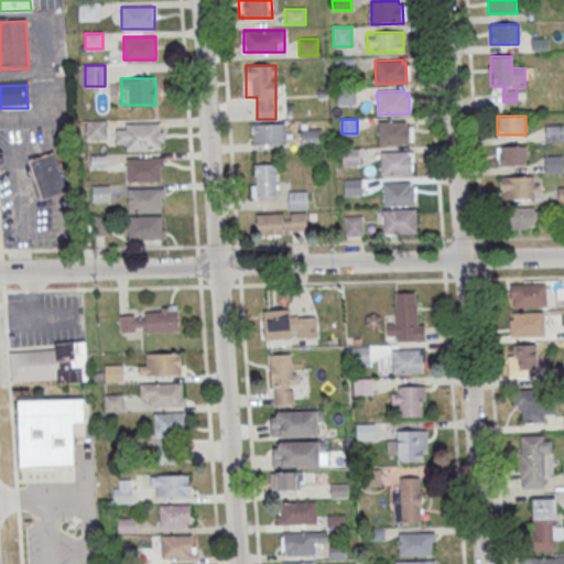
[(106,139),(106,120),(87,120),(87,139),(106,139)]
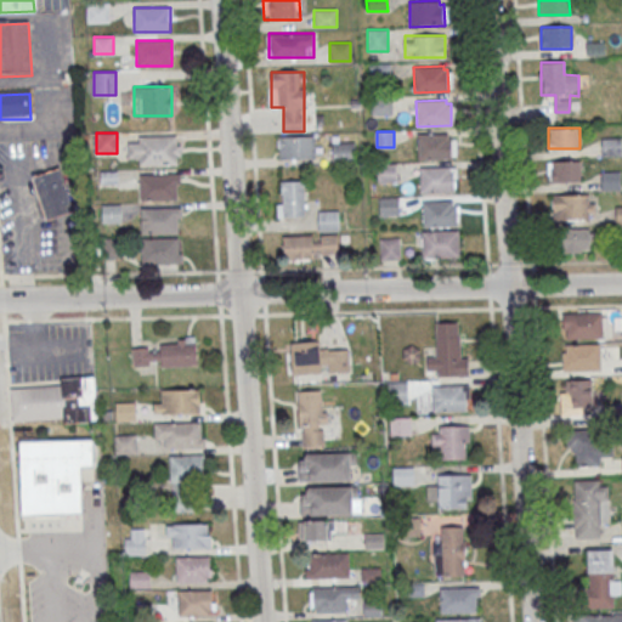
[(417,134),(418,159),(452,158),(452,137),(447,137),(447,133),(417,134)]
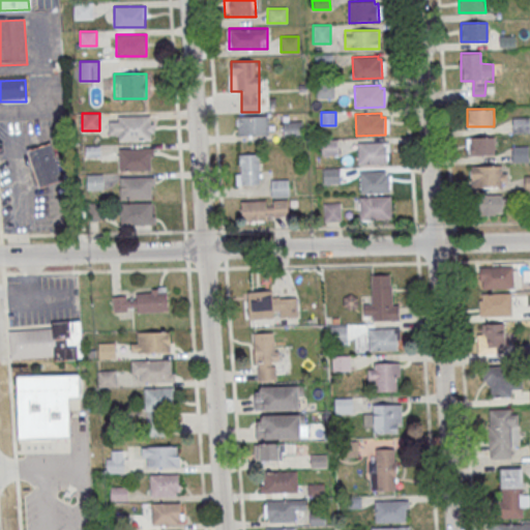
[(153,116),(109,116),(109,140),(153,140),(153,116)]
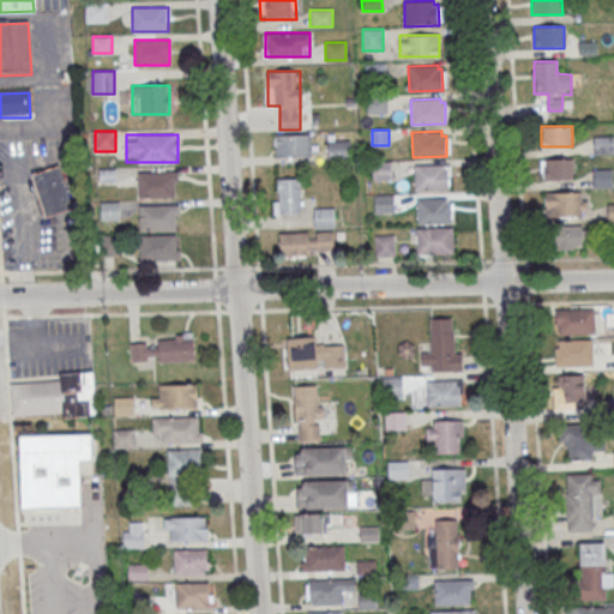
[(275,134),(275,156),(311,156),(311,134),(275,134)]
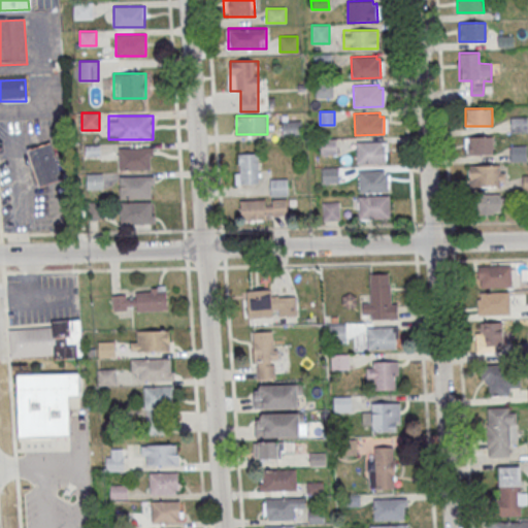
[(510,132),(527,132),(527,116),(510,117),(510,132)]
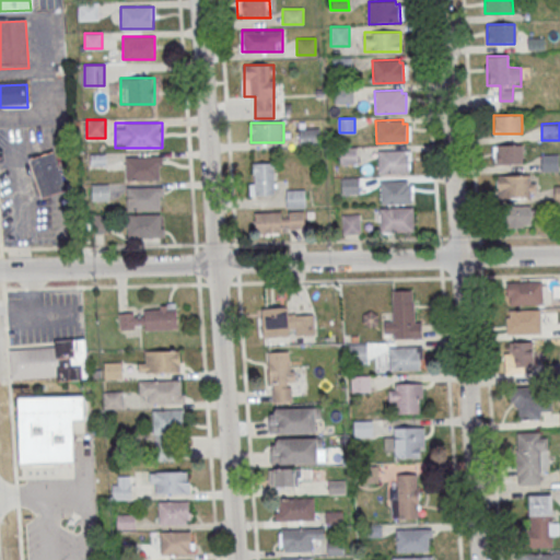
[(300,146),(319,146),(319,128),(300,128),(300,146)]
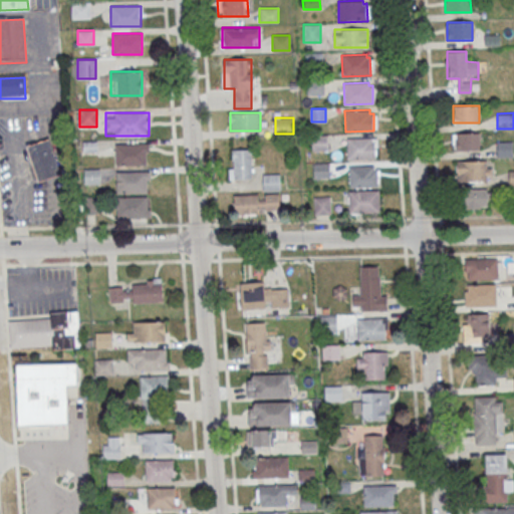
[(453,151),(480,151),(480,133),(453,133),(453,151)]
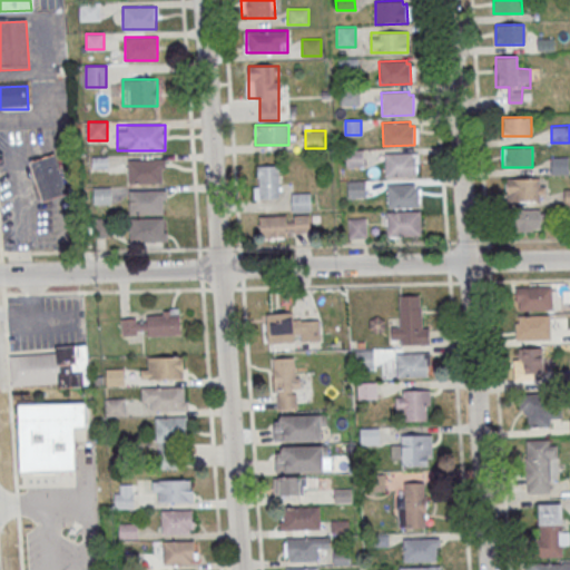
[(384,154),(385,177),(416,176),(415,156),(412,156),(412,153),(384,154)]
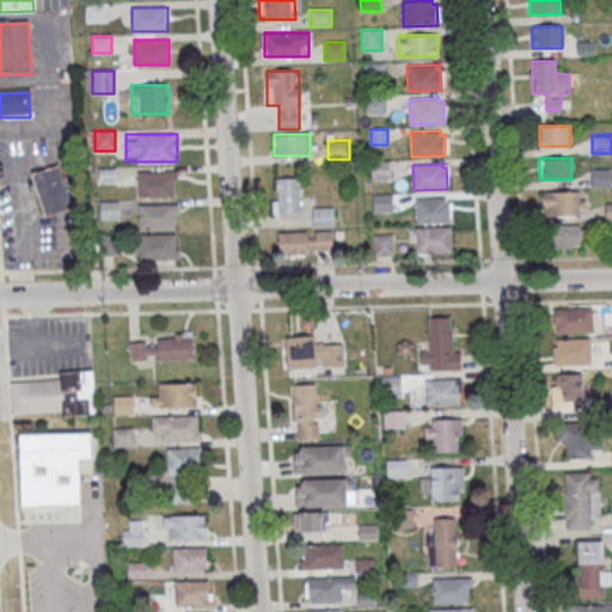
[(611,167),(591,167),(591,187),(611,187),(611,167)]
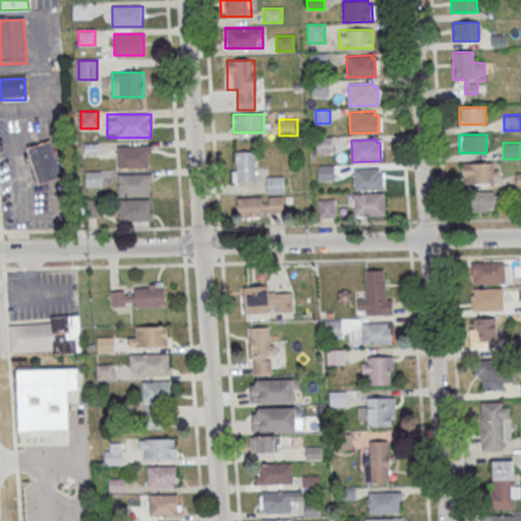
[(49,145),(60,180),(38,187),(26,152),(49,145)]
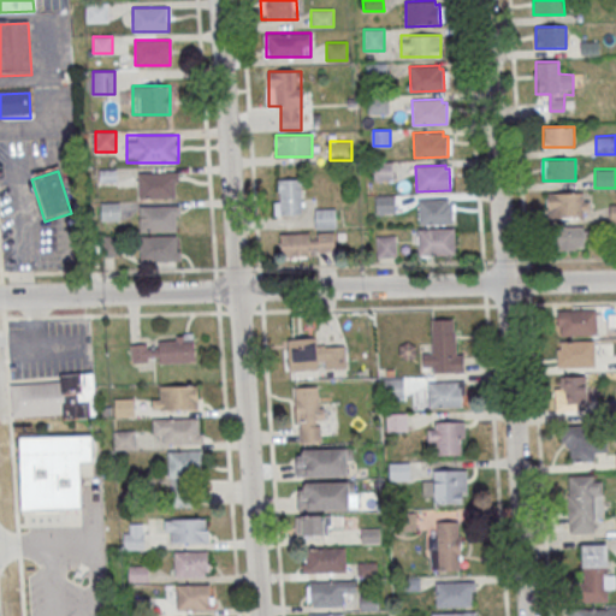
[(138,196),(176,196),(176,172),(138,172),(138,196)]
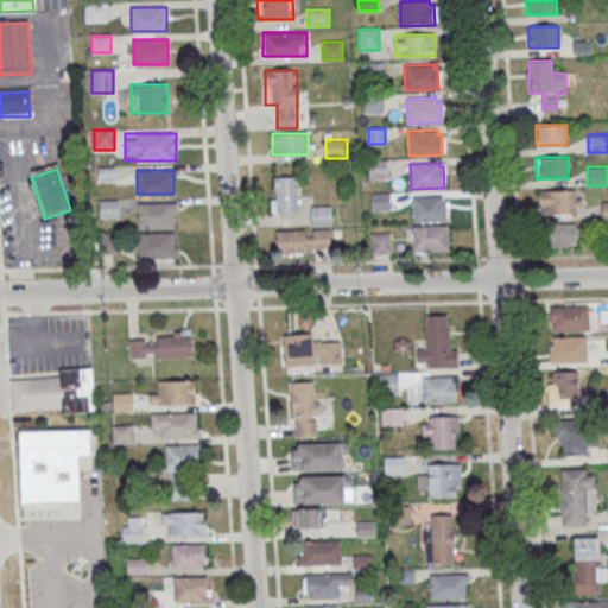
[(297,177),(274,177),(274,211),(297,211),(297,177)]
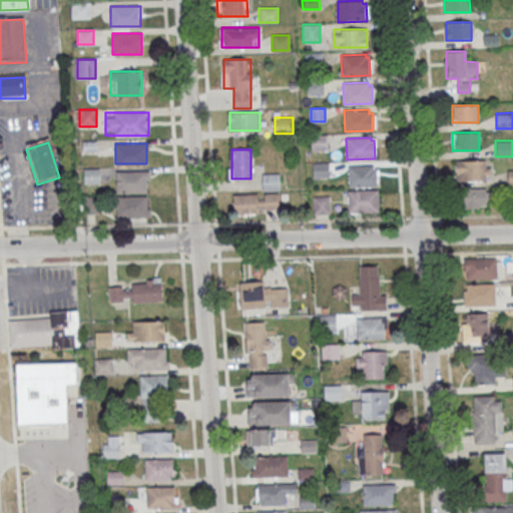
[(492,180),(492,160),(456,160),(456,180),(492,180)]
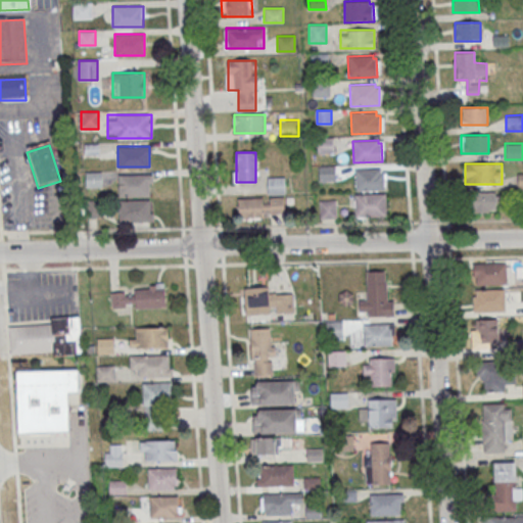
[(319,181),(335,181),(335,165),(319,165),(319,181)]
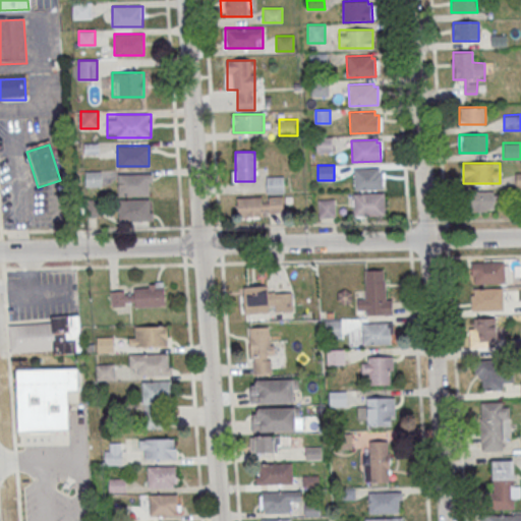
[(353,169),(354,190),(383,189),(383,171),(379,171),(379,168),(353,169)]
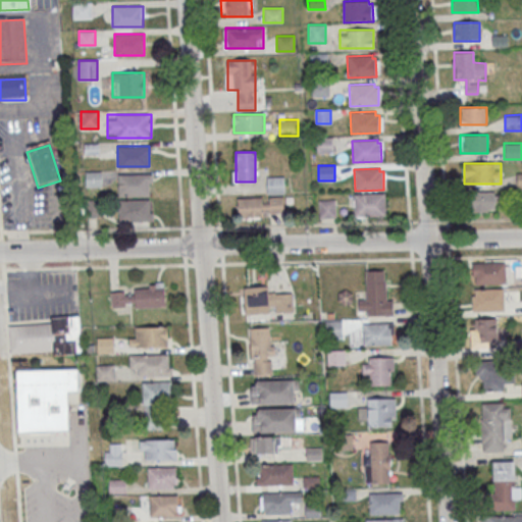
[(101,187),(101,171),(87,171),(87,187),(101,187)]
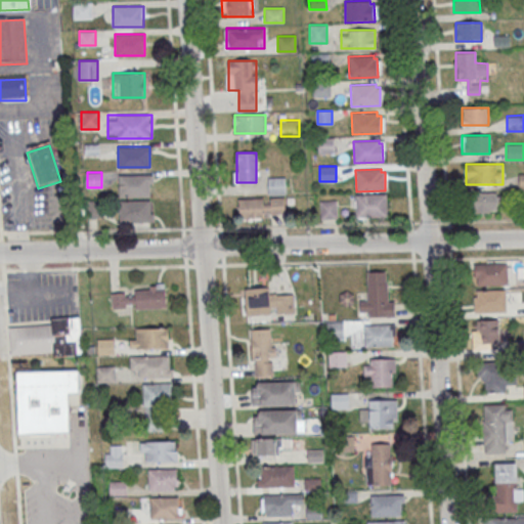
[(151,174),(119,174),(119,195),(151,195),(151,174)]
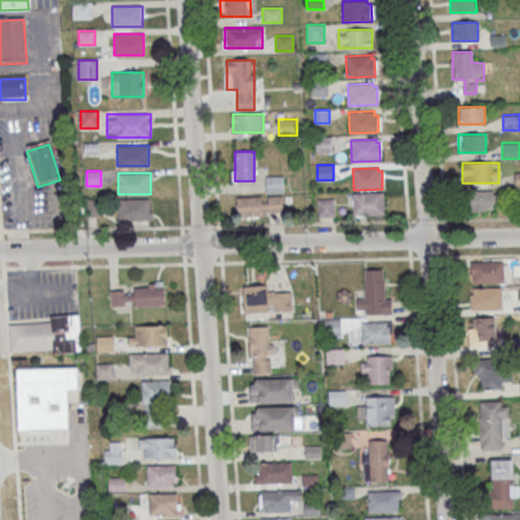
[(238,217),(284,214),(282,193),(283,193),(282,176),(266,177),(267,195),(237,197),(238,217)]
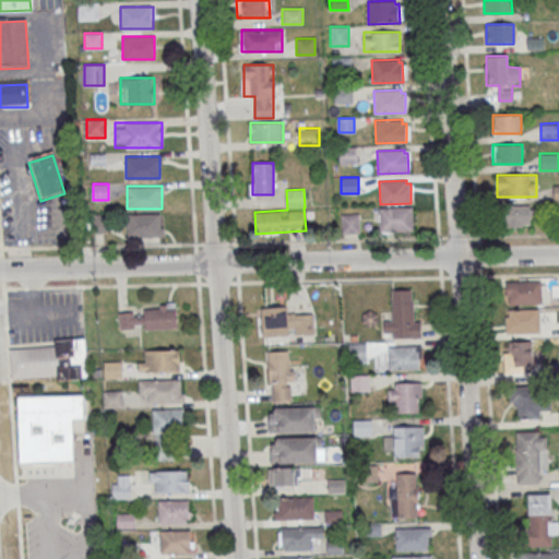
[(530,226),(530,204),(507,204),(507,226),(530,226)]
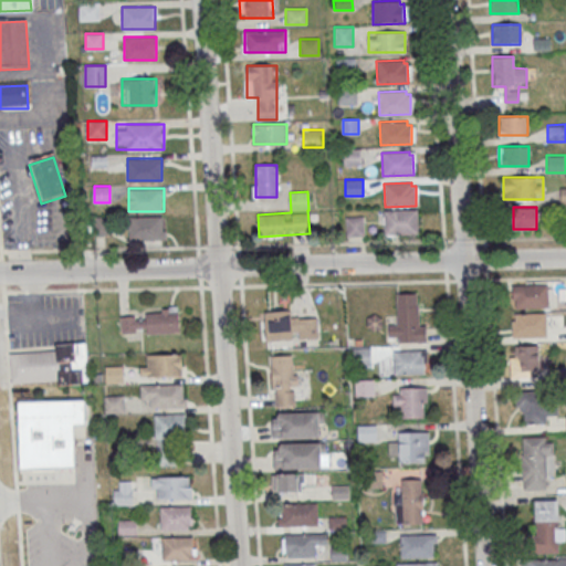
[(385,210),(386,233),(417,232),(417,213),(412,213),(412,209),(385,210)]
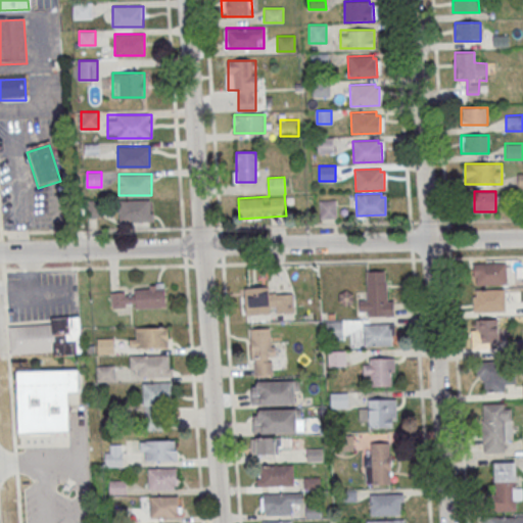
[(119,221),(152,221),(152,199),(119,199),(119,221)]
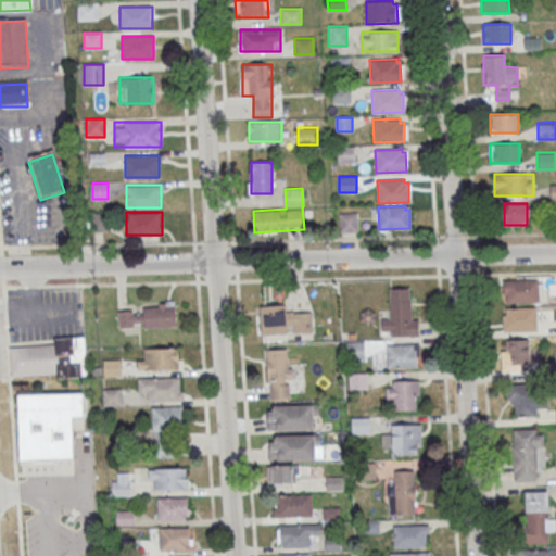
[(340,231),(357,231),(357,212),(340,212),(340,231)]
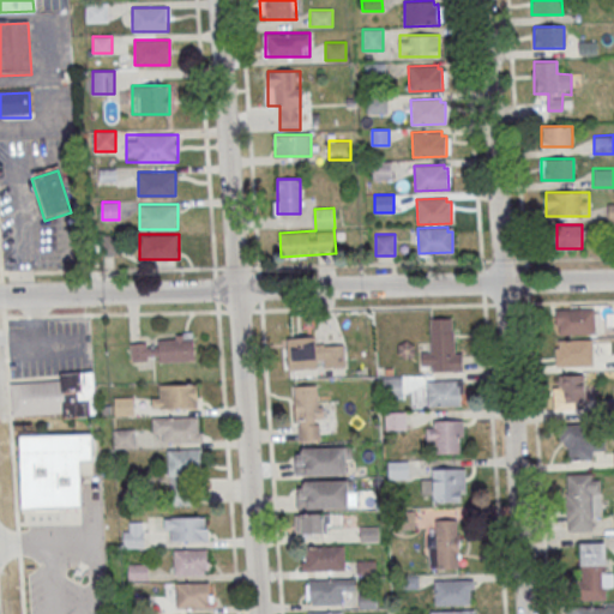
[(594,308),(555,308),(555,332),(594,332),(594,308)]
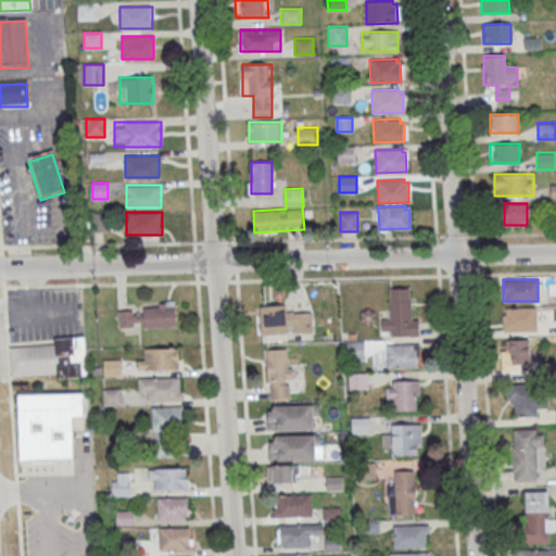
[(381,336),(415,336),(415,288),(390,288),(390,317),(381,317),(381,336)]
